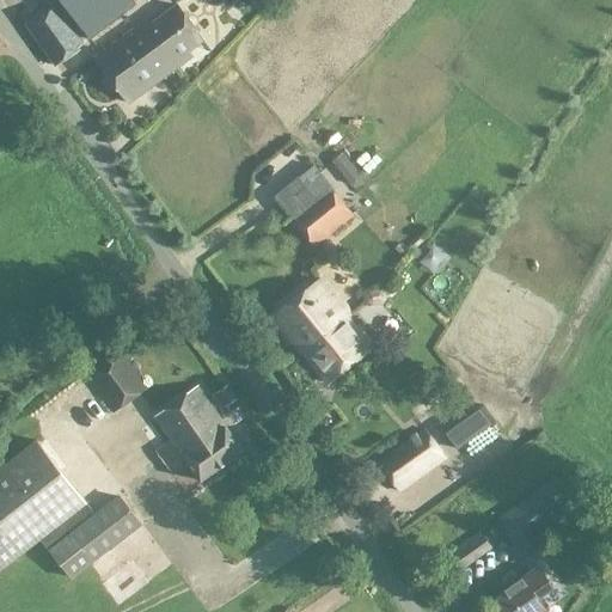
[(56,66),(84,44),(54,0),(25,23),(56,66)]
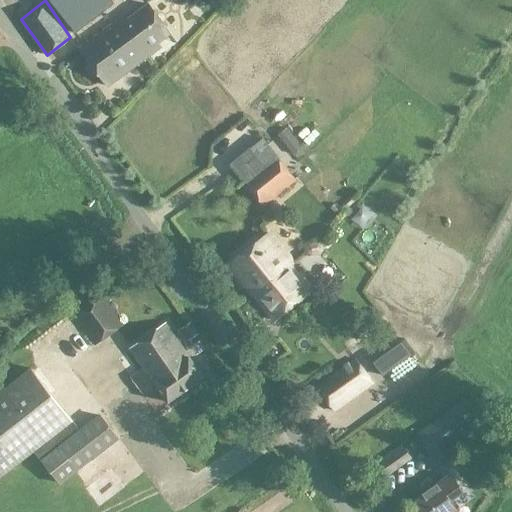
[(51,0),(76,32),(114,3),(112,0),(51,0)]
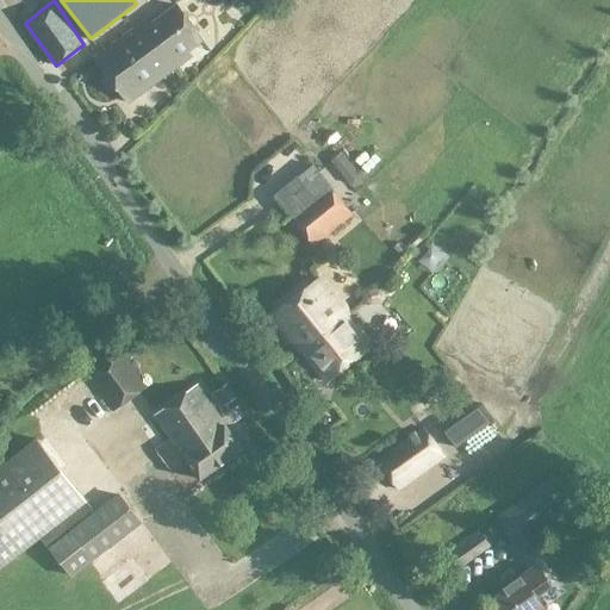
[(203,41),(176,6),(172,10),(168,8),(166,10),(166,13),(144,30),(141,24),(95,57),(128,103),(192,56),(187,51),(203,41)]
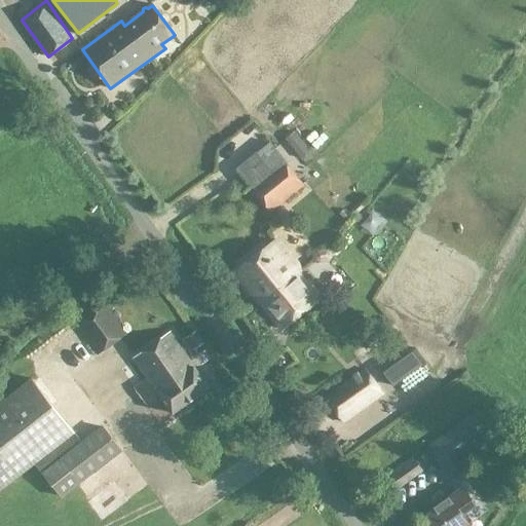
[(311,151),(296,130),(285,139),(301,159),(311,151)]
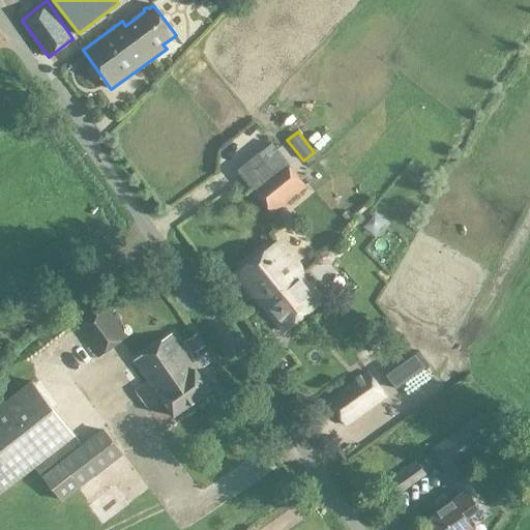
[(239,171),(253,188),(285,162),(271,145),(239,171)]
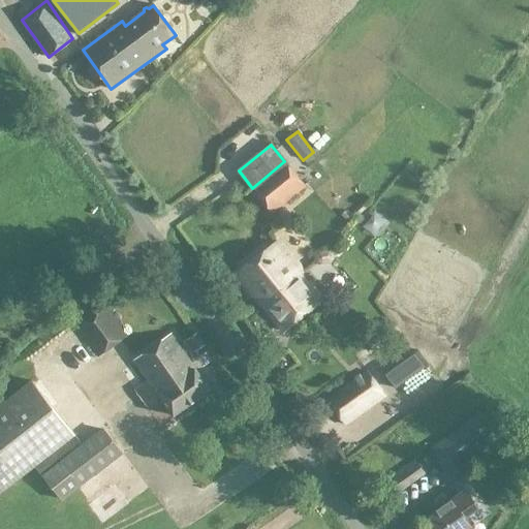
[(284,161),(252,188),(272,212),(304,186),(284,161)]
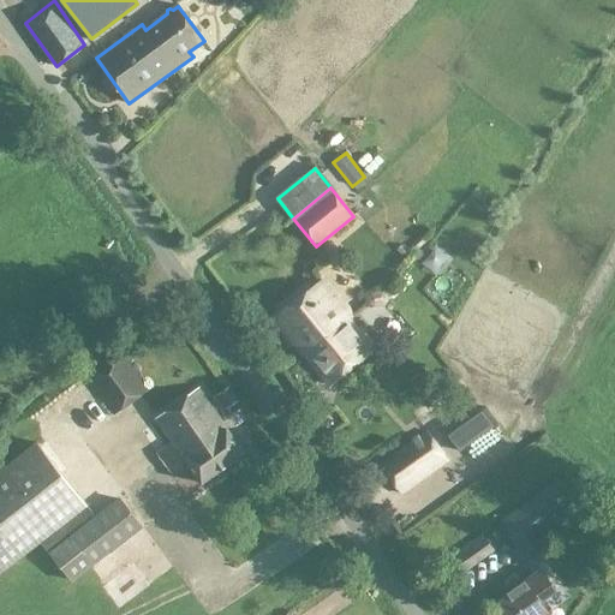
[(304,353),(350,315),(346,306),(324,279),(275,318),(297,346),(298,345),(304,353)]
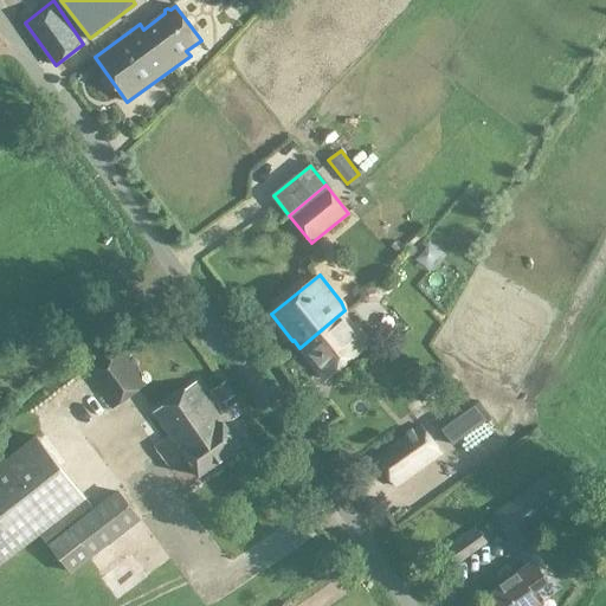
[(345,310),(300,348),(326,379),(369,343),(346,315),(345,311),(346,311),(345,310)]
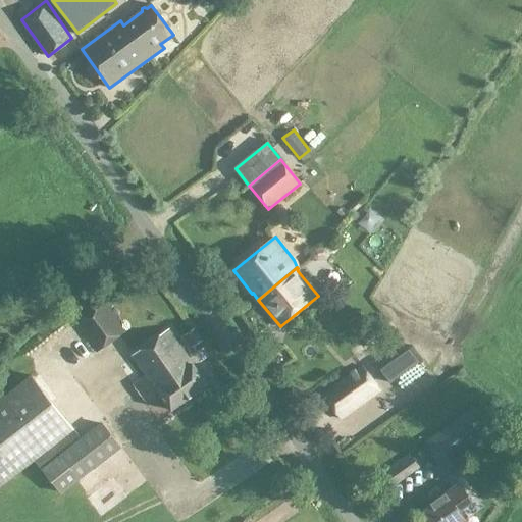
[(102,295),(69,318),(96,354),(127,330),(102,295)]
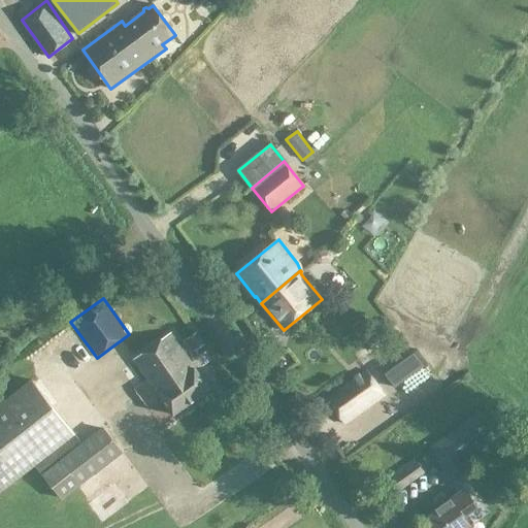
[(195,351),(207,341),(199,330),(187,338),(195,351)]
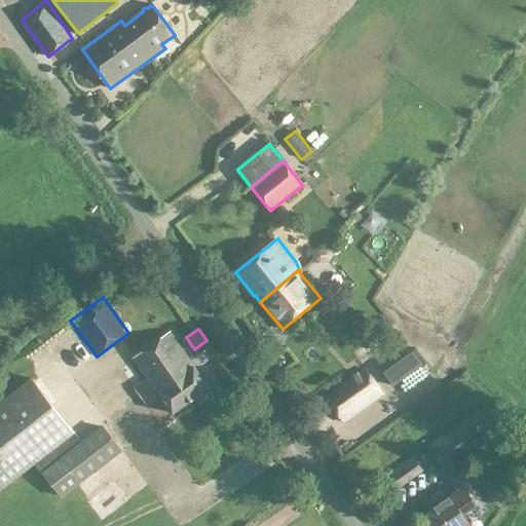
[(170,332),(145,349),(134,358),(173,413),(209,387),(170,332)]
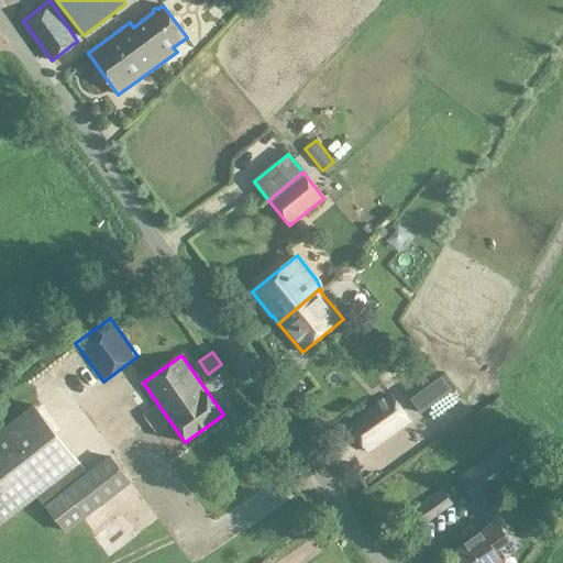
[(442,374),(421,389),(432,405),(453,389),(442,374)]
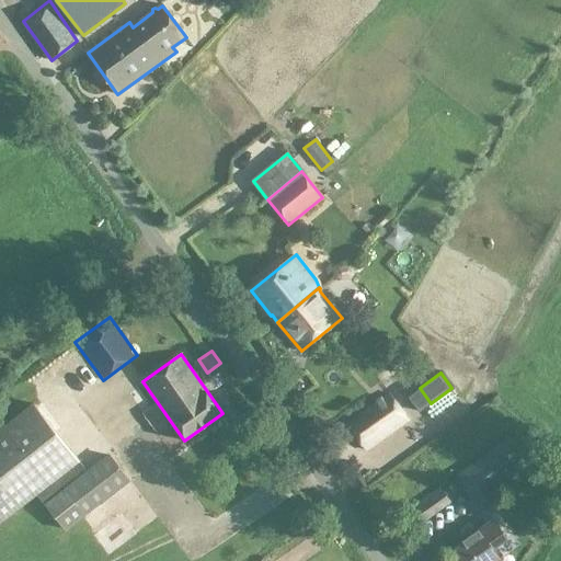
[(419,411),(431,403),(420,388),(409,397),(419,411)]
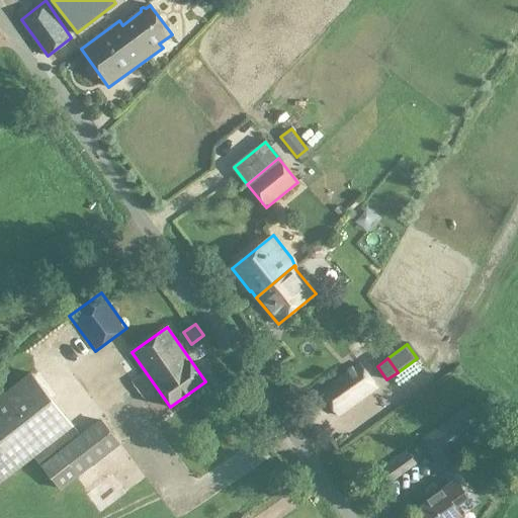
[(339,416),(378,387),(359,362),(320,391),(339,416)]
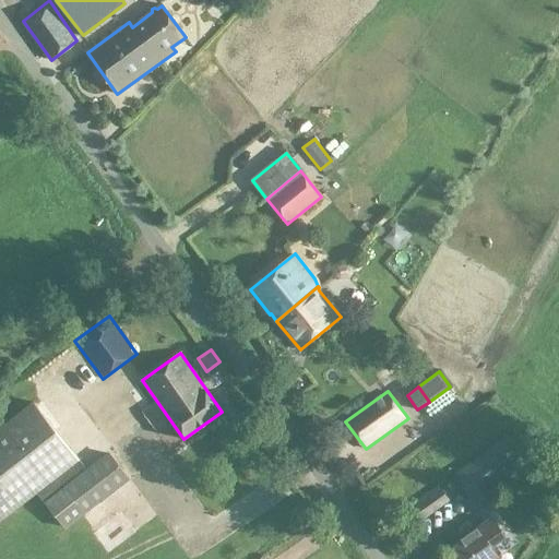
[(64,486),(86,470),(35,404),(0,430),(0,521),(37,492),(45,503),(64,487),(64,486)]
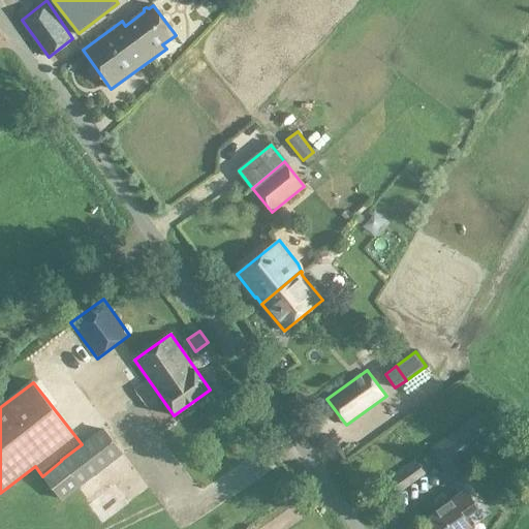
[(430,447),(450,477),(502,440),(481,411),(430,447)]
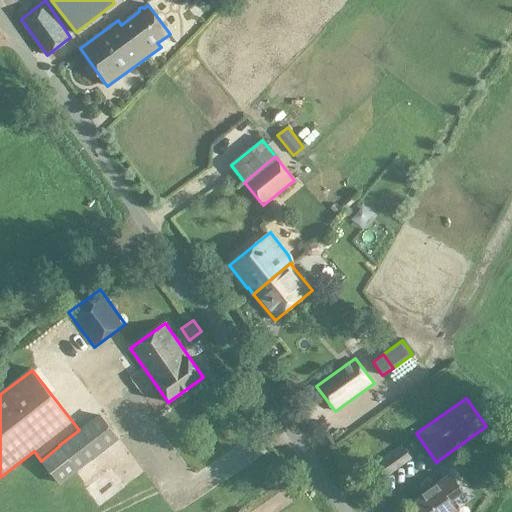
[(41,461),(53,477),(60,485),(120,439),(100,414),(79,430),(59,445),(59,446),(41,461)]
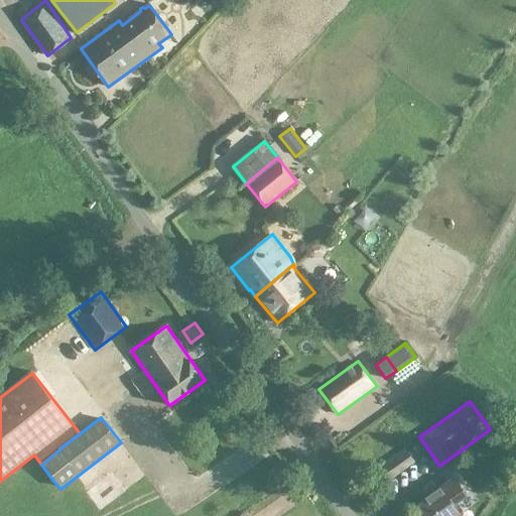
[(382,486),(415,462),(405,447),(372,472),(382,486)]
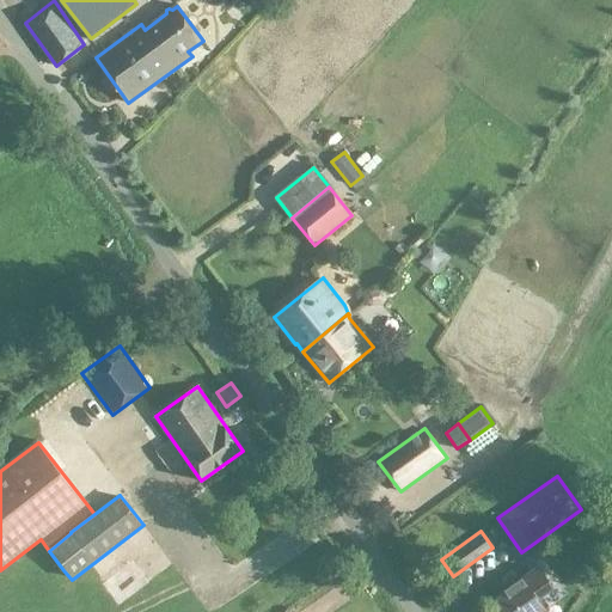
[(491,604),(497,611),(544,611),(536,599),(551,588),(538,570),(524,581),(522,580),(505,592),(506,594),(491,604)]
